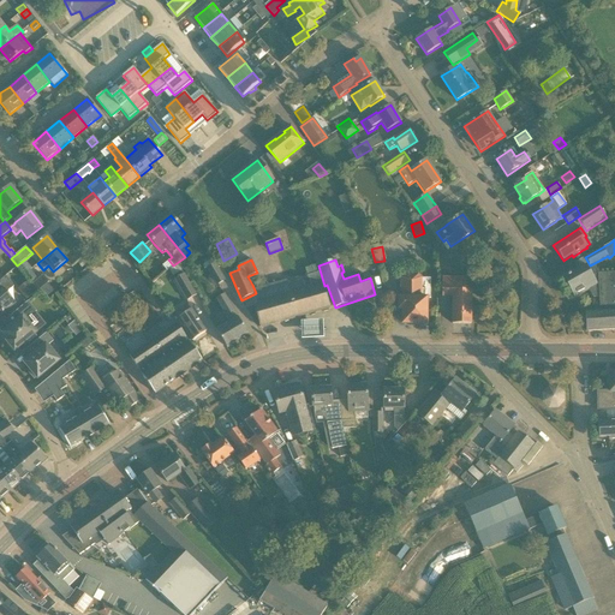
[(206,269),(216,287),(226,281),(215,263),(206,269)]
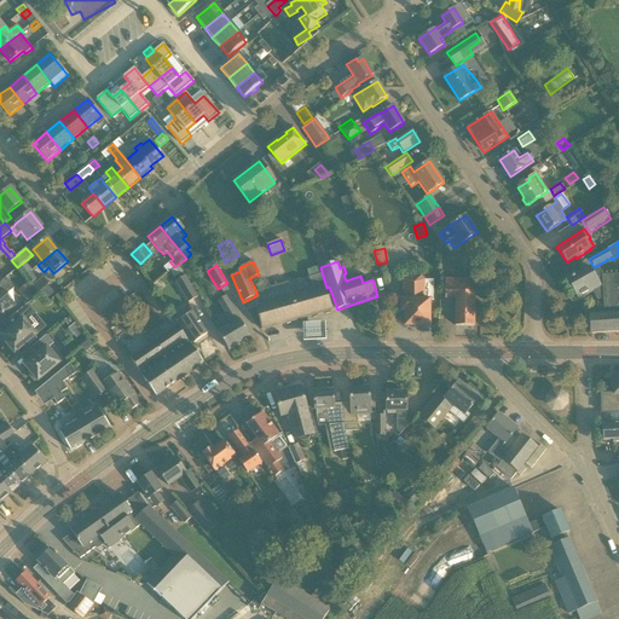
[(30,272),(27,267),(21,272),(24,277),(30,272)]
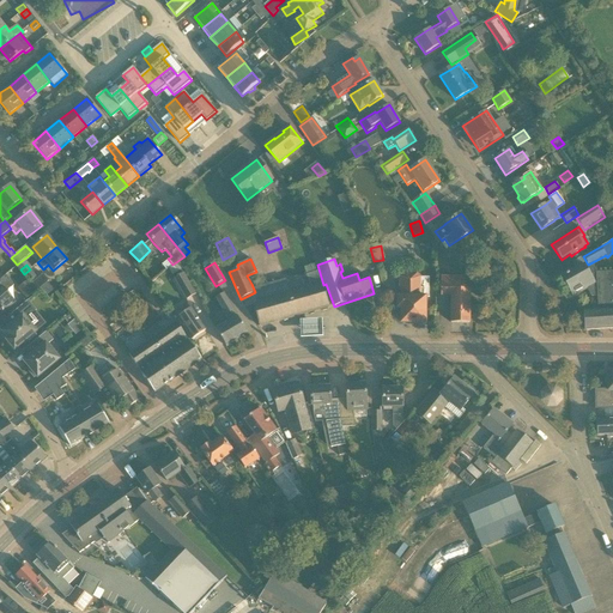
[(255,292),(250,295),(259,327),(329,307),(322,283),(321,283),(317,272),(316,272),(314,265),(304,267),(309,285),(303,287),(301,280),(287,284),(285,279),(263,285),(262,280),(252,284),(255,292)]
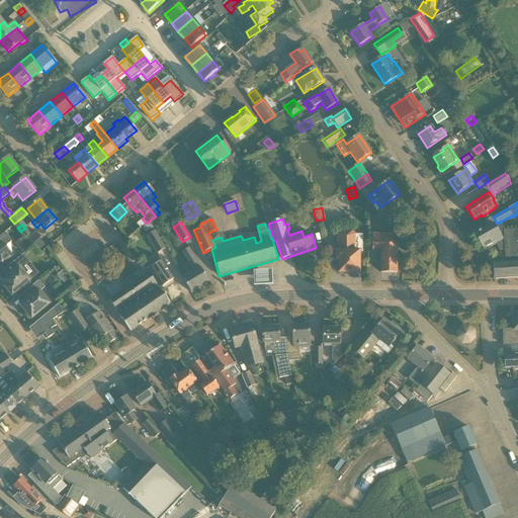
[(500,251),(504,251),(505,251),(504,231),(503,231),(499,233),(494,224),(475,234),(484,251),(496,244),(500,251)]
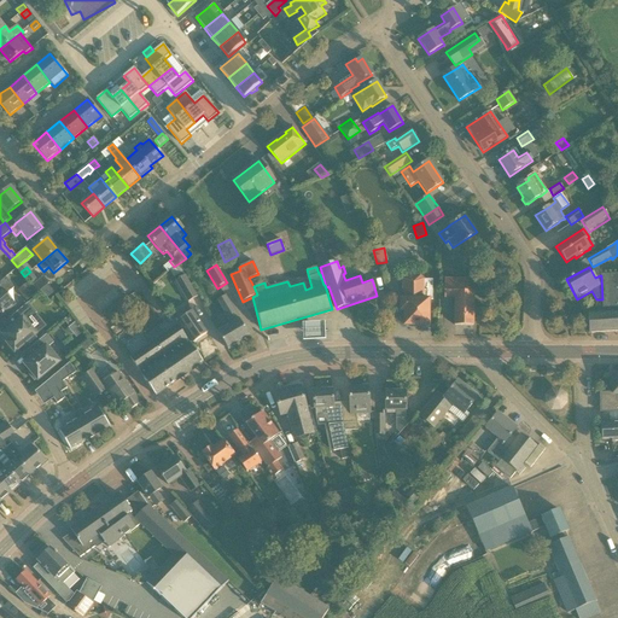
[(602,299),(601,299),(602,313),(588,313),(589,333),(617,331),(617,274),(601,275),(602,299)]
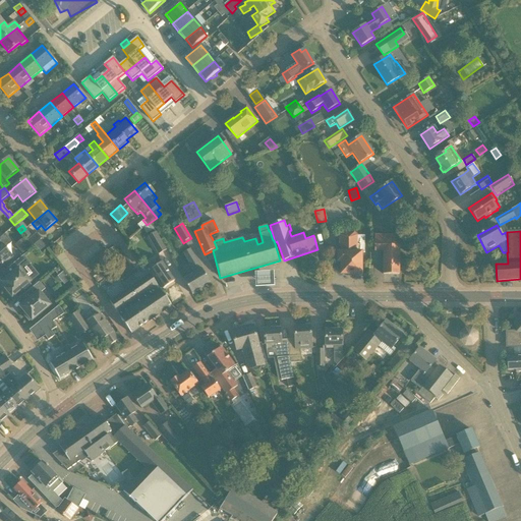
[(148,237),(158,255),(166,250),(156,232),(148,237)]
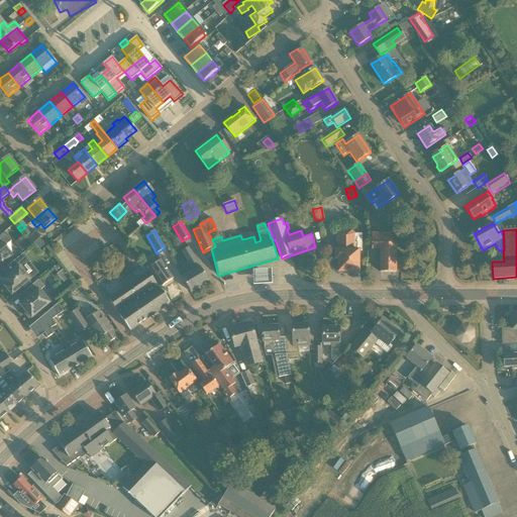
[(334,249),(334,261),(338,261),(338,273),(358,273),(358,250),(354,249),(354,234),(351,230),(340,230),(336,234),(336,249),(334,249)]
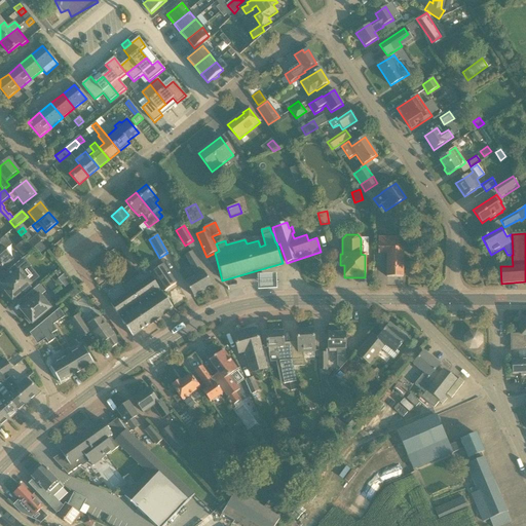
[(28,243),(33,249),(42,241),(37,235),(28,243)]
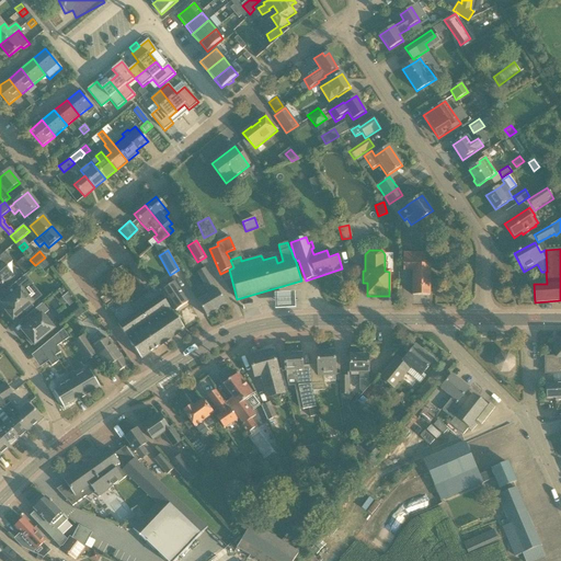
[(0,287),(14,277),(6,266),(12,262),(6,252),(0,256),(0,287)]
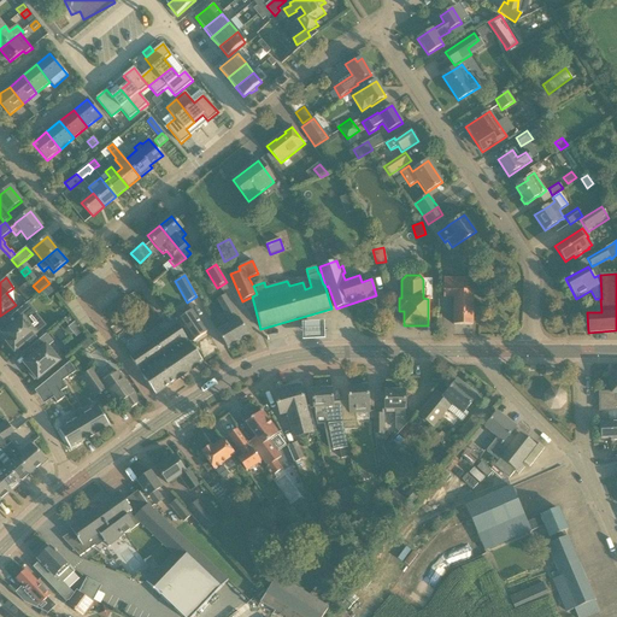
[(466,292),(466,278),(444,278),(444,298),(453,298),(453,325),(472,325),(472,292),(466,292)]
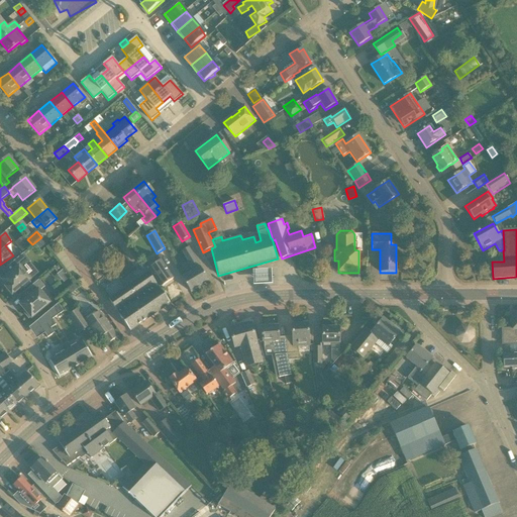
[(193,271),(182,277),(190,292),(208,282),(189,247),(182,251),(193,271)]
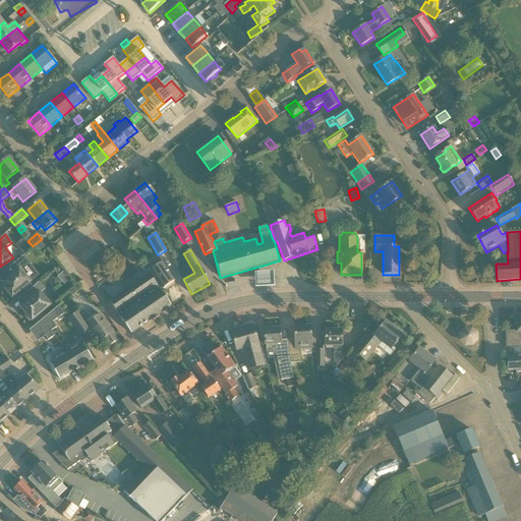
[(476,266),(477,257),(480,257),(480,253),(475,253),(475,258),(470,258),(469,265),(476,266)]
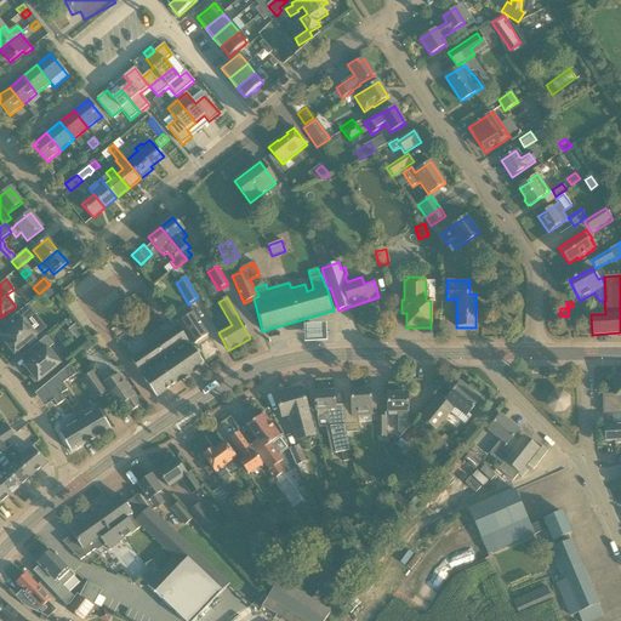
[(6,346),(15,355),(28,345),(29,346),(35,340),(34,339),(36,337),(30,329),(34,326),(29,320),(36,314),(28,305),(11,318),(17,325),(3,337),(7,343),(6,346)]
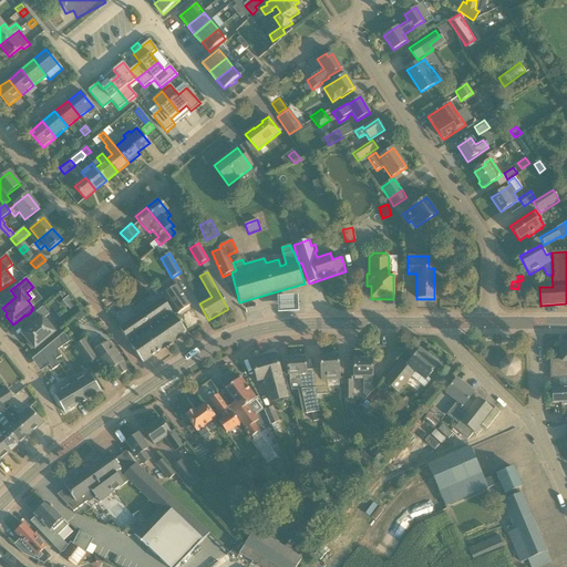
[(163,295),(177,316),(191,306),(176,286),(173,282),(161,291),(164,295),(163,295)]
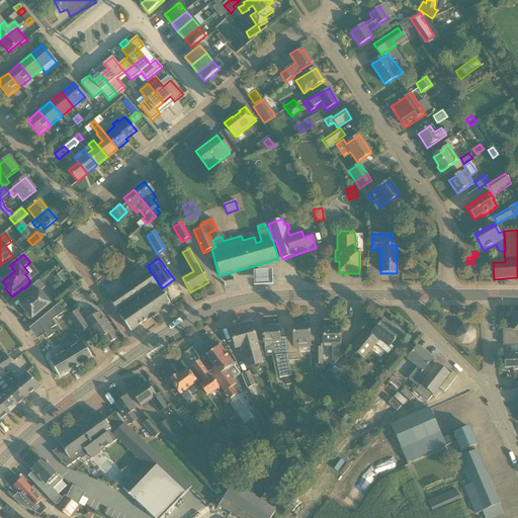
[(59,264),(53,268),(58,274),(63,270),(59,264)]
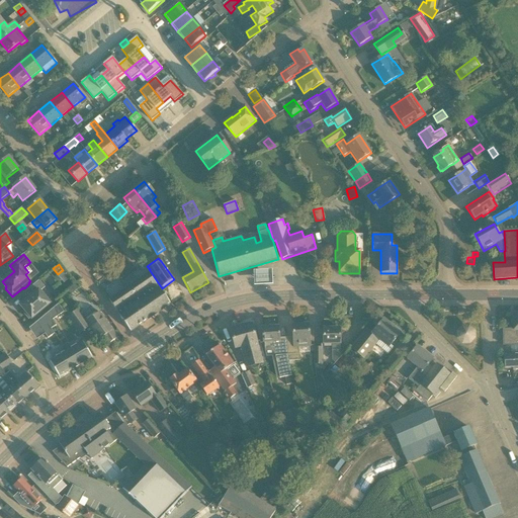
[(252,285),(271,284),(270,269),(252,270),(252,285)]
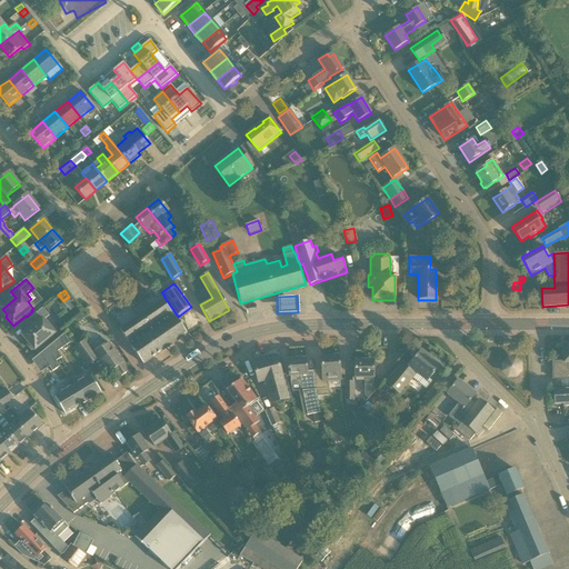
[(120,329),(128,341),(129,341),(131,346),(130,347),(143,365),(188,335),(163,299),(120,329)]
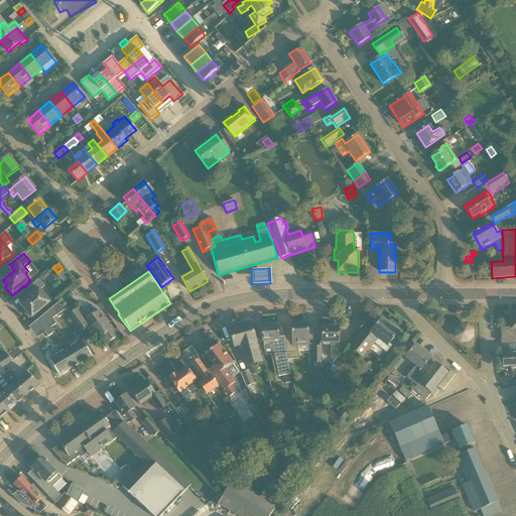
[(22,293),(27,298),(19,304),(31,318),(49,303),(39,290),(44,286),(38,279),(22,293)]
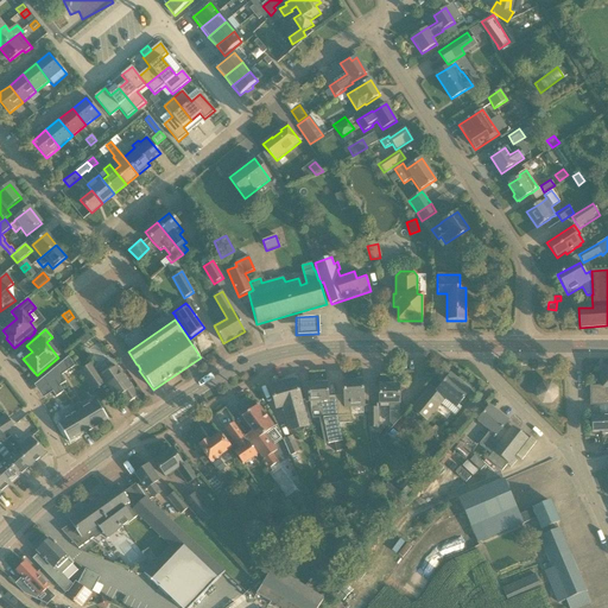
[(67,358),(43,378),(56,397),(63,392),(59,386),(65,382),(62,375),(74,367),(67,358)]
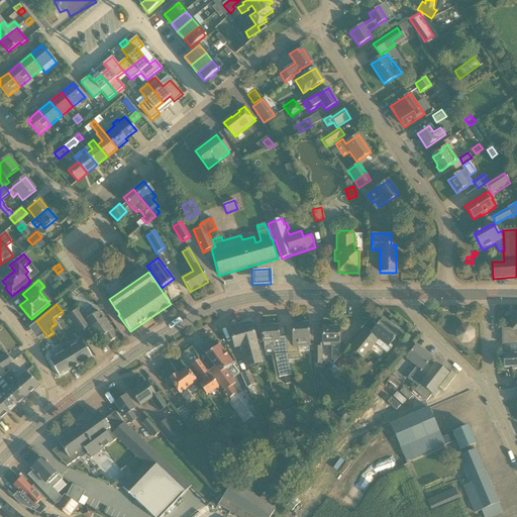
[(89,327),(94,334),(98,340),(103,336),(108,344),(117,337),(99,312),(86,321),(78,309),(67,317),(79,334),(89,327)]
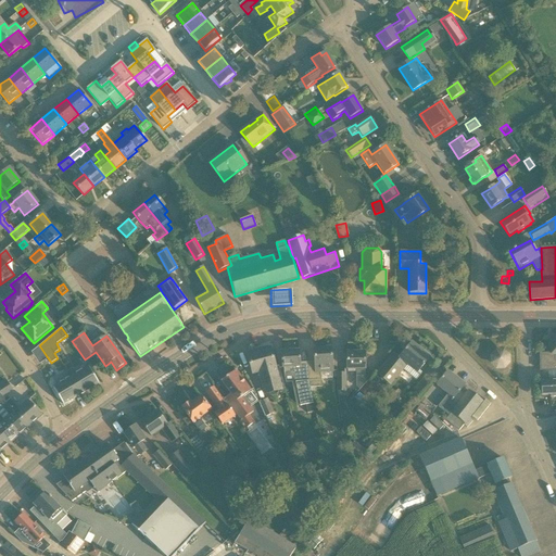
[(555,370),(555,337),(551,337),(551,354),(540,354),(540,371),(555,370)]
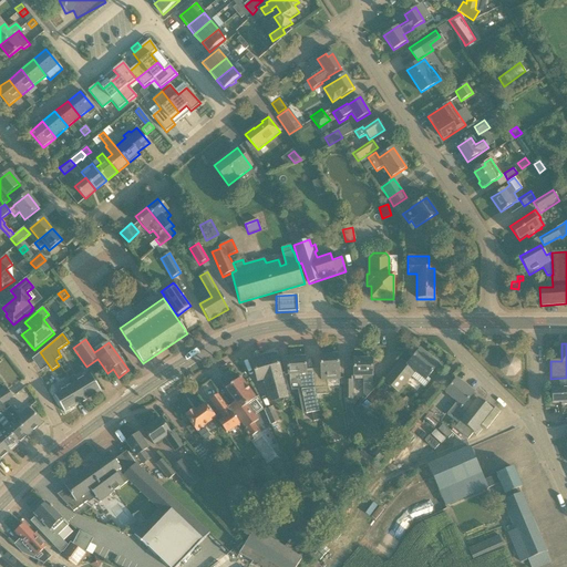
[(383,382),(398,394),(411,378),(424,388),(431,380),(428,378),(439,364),(420,350),(408,364),(401,360),(383,382)]
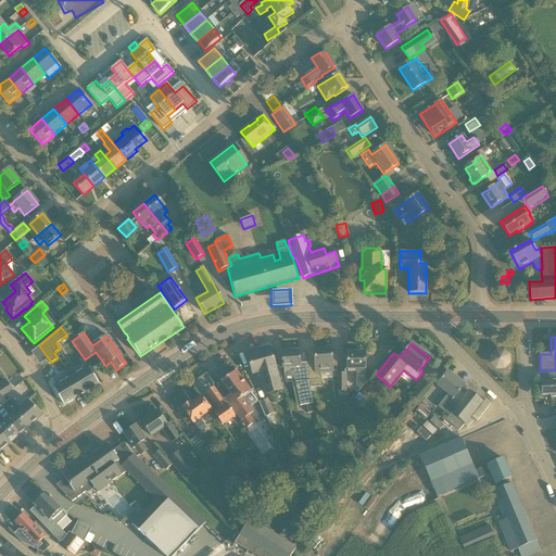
[(315,362),(307,363),(308,381),(310,388),(321,387),(320,374),(332,373),(331,349),(314,350),(315,362)]
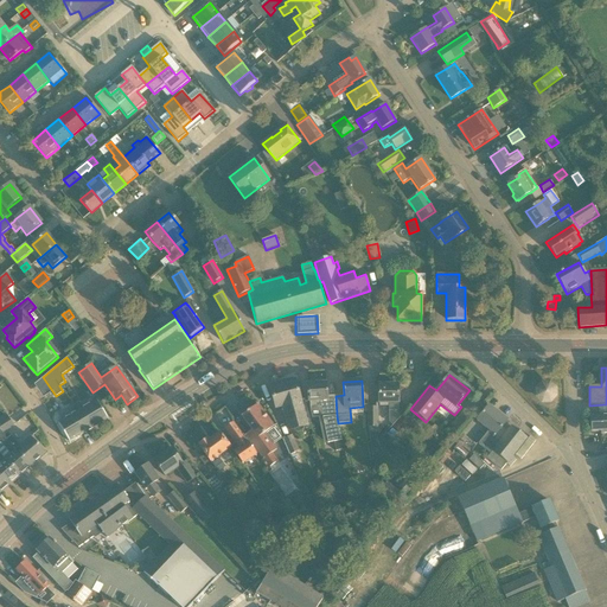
[(553,381),(534,383),(536,403),(555,401),(553,381)]
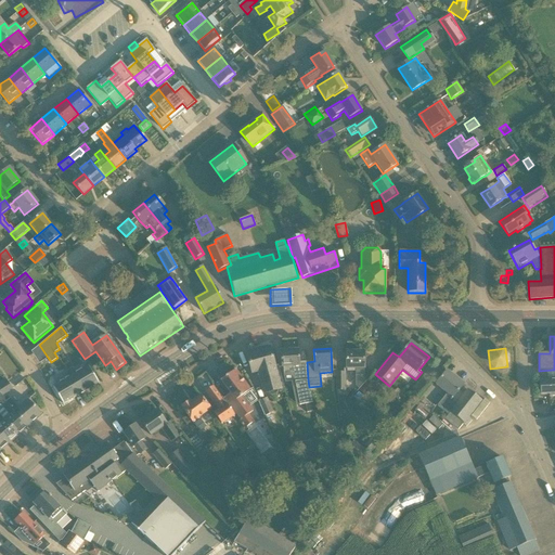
[(281,389),(284,388),(278,365),(274,366),(270,349),(247,355),(252,373),(258,371),(265,394),(268,392),(270,395),(271,395),(273,395),(274,394),(275,392),(276,390),(281,389)]
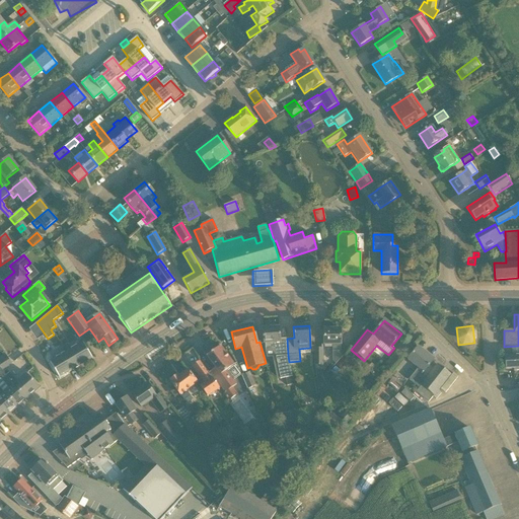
[(288,356),(287,339),(280,339),(279,327),(263,328),(264,345),(265,345),(265,351),(267,358),(273,357),(277,380),(285,378),(287,386),(294,385),(289,362),(288,356)]
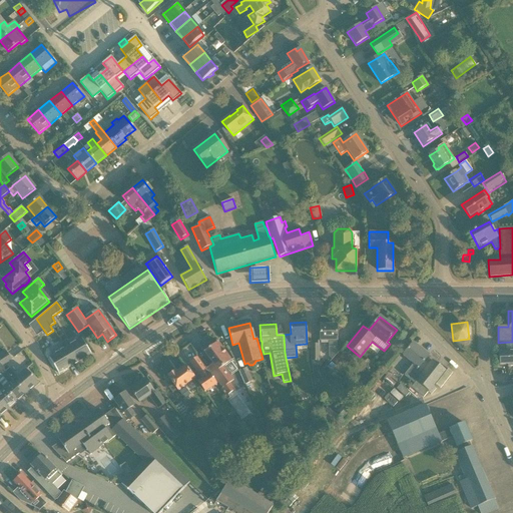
[(320,326),(320,336),(321,342),(329,342),(329,348),(332,348),(332,356),(334,358),(337,355),(337,342),(337,326),(320,326)]
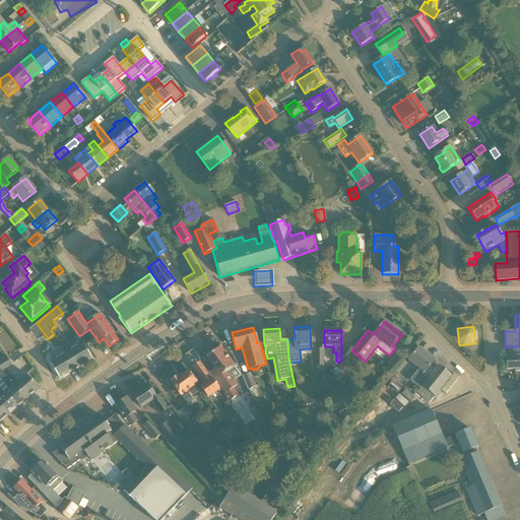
[(68,345),(63,347),(76,369),(92,359),(82,343),(71,350),(68,345)]
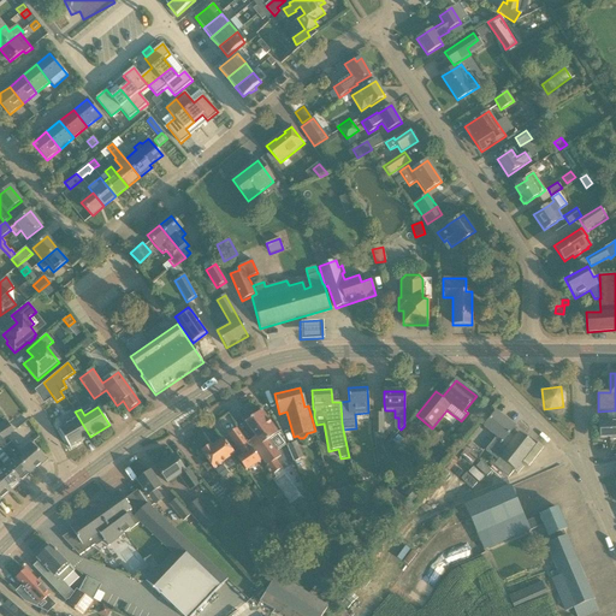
[(271,475),(270,477),(272,480),(277,478),(274,474),(282,468),(276,460),(280,456),(268,440),(278,433),(261,410),(246,424),(255,437),(249,442),(267,466),(265,468),(271,475)]
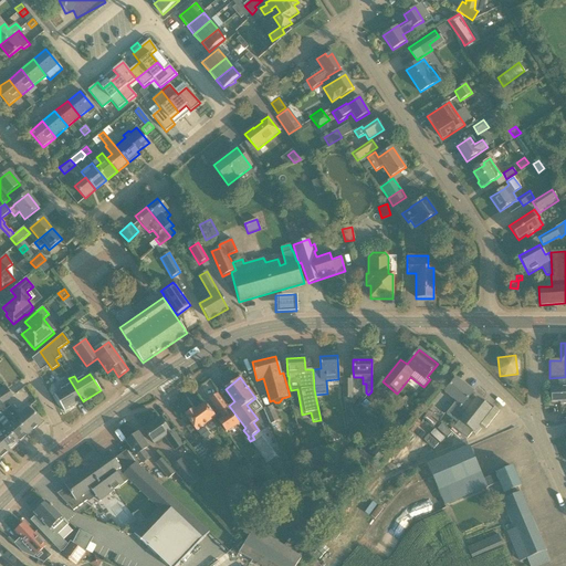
[(67,387),(54,395),(64,412),(83,401),(69,378),(64,381),(67,387)]
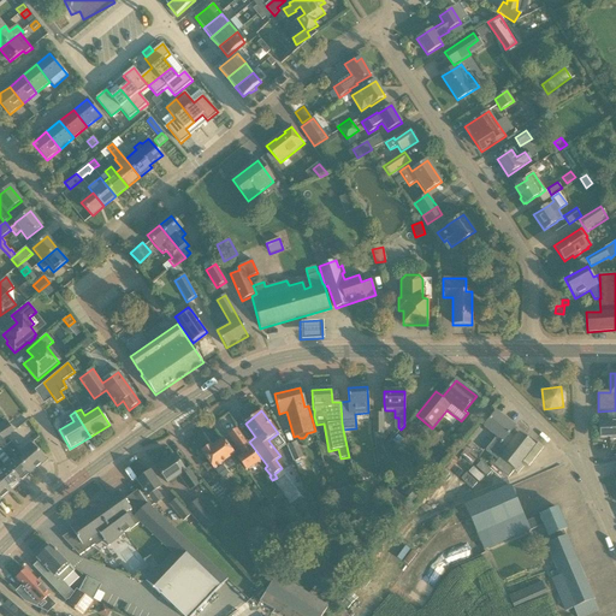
[(496,438),(485,451),(497,461),(493,466),(508,478),(526,455),(534,445),(519,433),(517,436),(511,431),(514,427),(496,412),(483,427),(496,438)]
